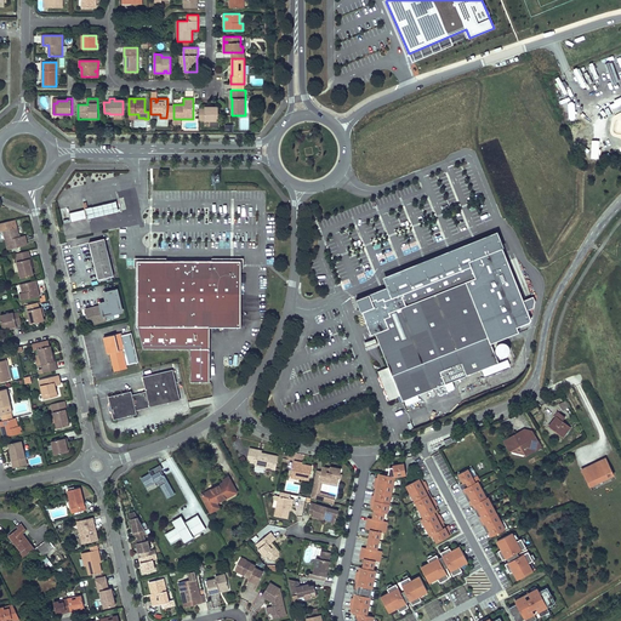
[(218,121),(218,107),(214,107),(210,107),(210,106),(205,106),(205,109),(199,109),(199,120),(205,120),(205,121),(210,121),(218,121)]
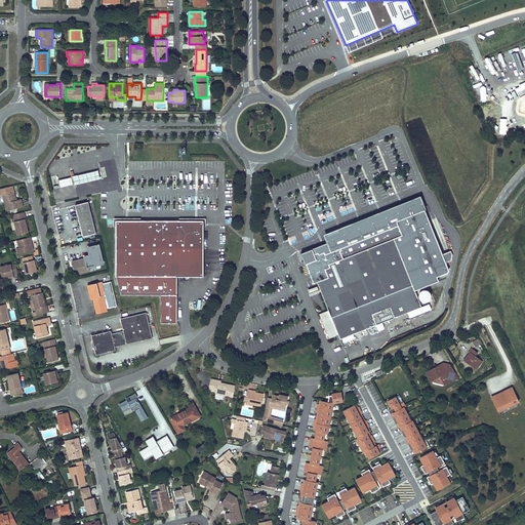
[(101,177),(98,169),(84,172),(78,173),(58,178),(59,187),(81,183),(101,177)]
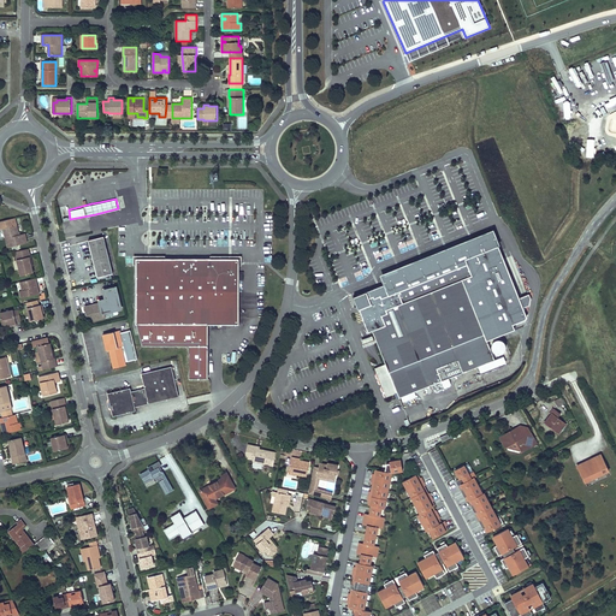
[(0,229),(4,229),(7,248),(27,243),(25,238),(25,234),(19,235),(15,218),(0,221),(0,229)]
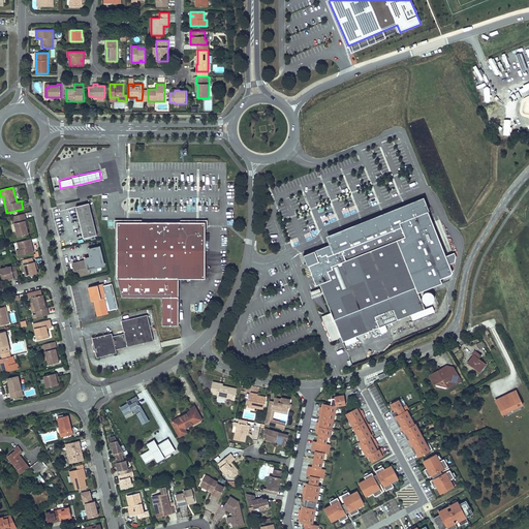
[(307,267),(308,267),(316,286),(319,284),(331,313),(341,337),(343,342),(344,341),(355,337),(378,328),(385,324),(410,315),(425,309),(418,292),(442,283),(440,279),(452,275),(454,274),(453,272),(449,265),(455,262),(456,256),(455,252),(446,256),(428,212),(430,211),(424,197),(327,237),(330,245),(302,255),(307,267)]
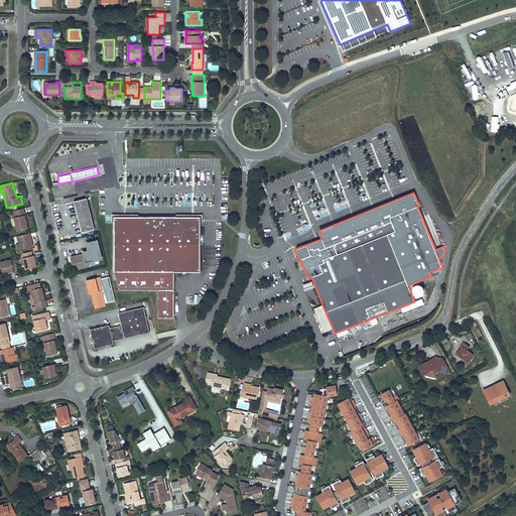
[(77,209),(82,230),(95,227),(88,197),(75,200),(77,209)]
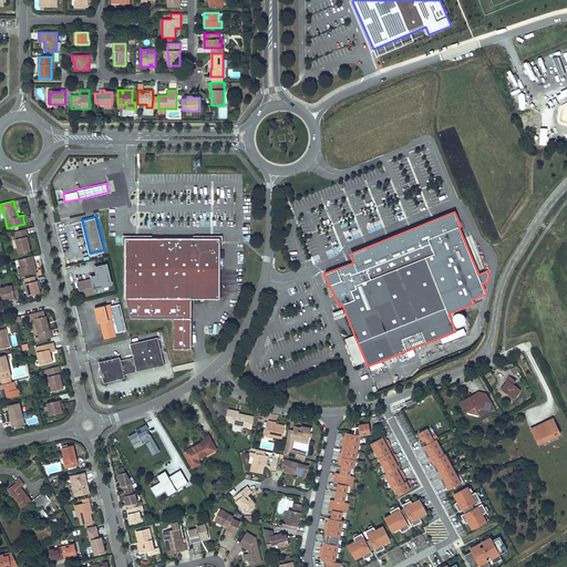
[(14,232),(19,254),(31,251),(29,245),(27,236),(28,236),(27,229),(14,232)]
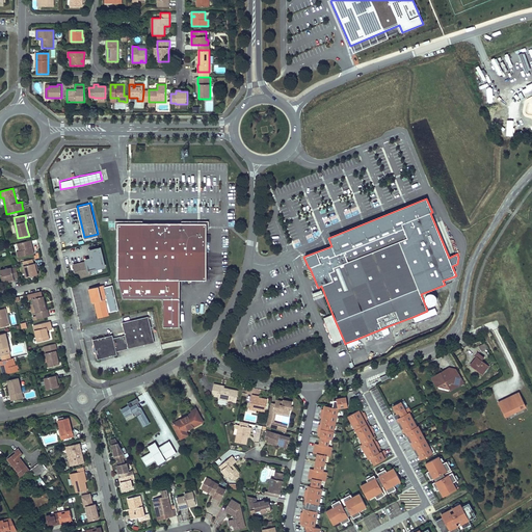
[(142,221),(115,221),(115,229),(117,229),(117,281),(123,299),(163,299),(163,327),(180,327),(180,281),(207,281),(207,230),(209,230),(209,221),(182,221),(182,223),(142,223),(142,221)]
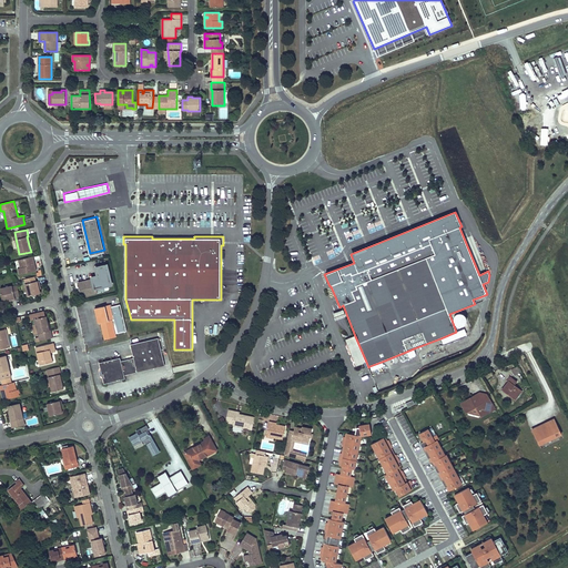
[(33,261),(32,256),(19,260),(20,267),(18,269),(20,275),(37,271),(34,265),(34,262),(31,263),(31,261),(33,261)]
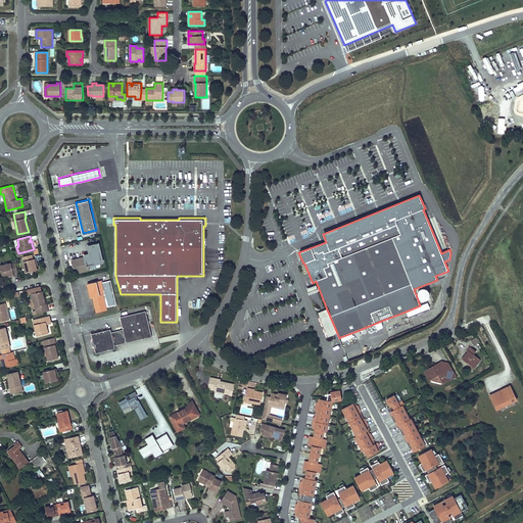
[(90,269),(89,265),(104,260),(99,240),(87,243),(89,251),(84,252),(85,256),(72,259),(74,266),(76,273),(90,269)]
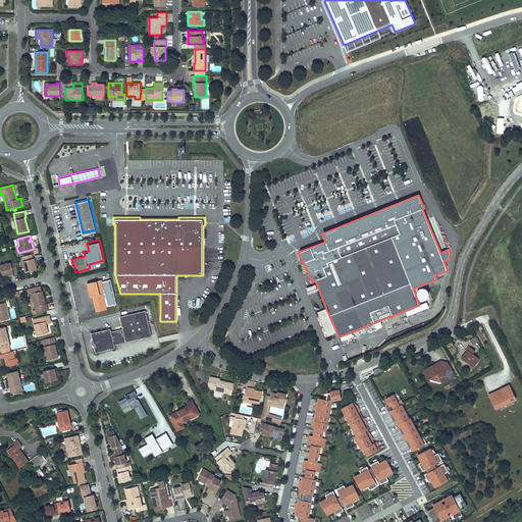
[(33,259),(32,255),(22,257),(23,261),(22,261),(25,272),(37,269),(36,265),(35,262),(37,262),(36,258),(35,258),(33,259)]
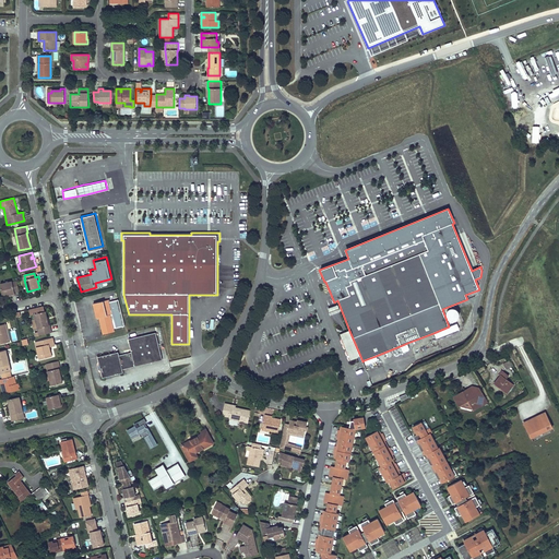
[(19,290),(16,282),(12,283),(12,282),(0,284),(2,296),(7,295),(11,295),(11,296),(13,295),(15,295),(14,292),(19,290)]
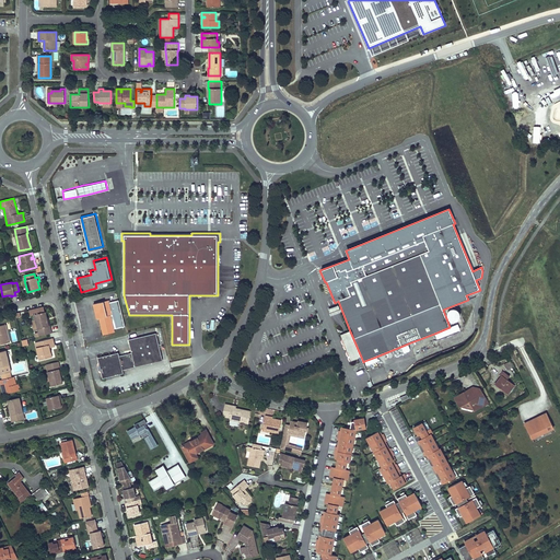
[(125,325),(118,299),(109,301),(113,314),(111,315),(114,328),(125,325)]
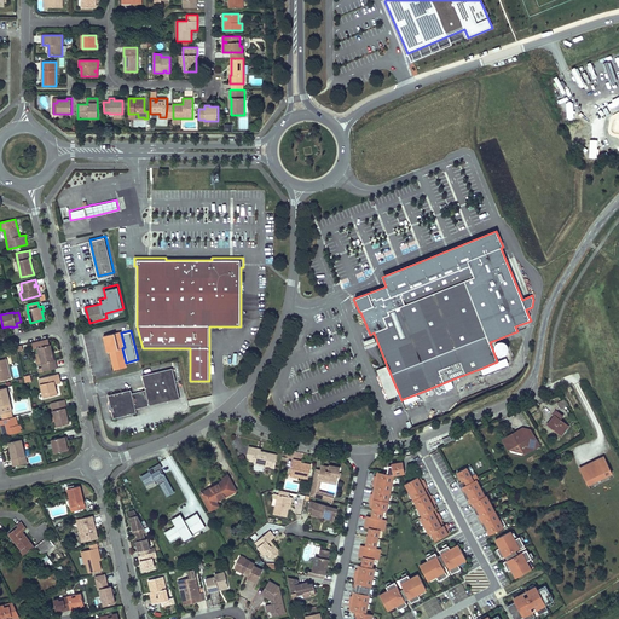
[(126,363),(122,348),(125,347),(121,333),(121,331),(103,335),(106,345),(106,350),(110,348),(110,351),(115,369),(127,366),(126,363)]
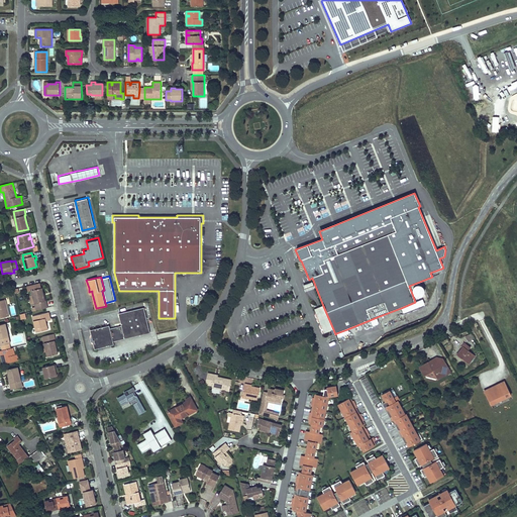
[(34,303),(36,310),(47,308),(45,301),(43,293),(41,288),(40,288),(39,284),(27,287),(28,292),(31,291),(31,292),(32,295),(34,303)]
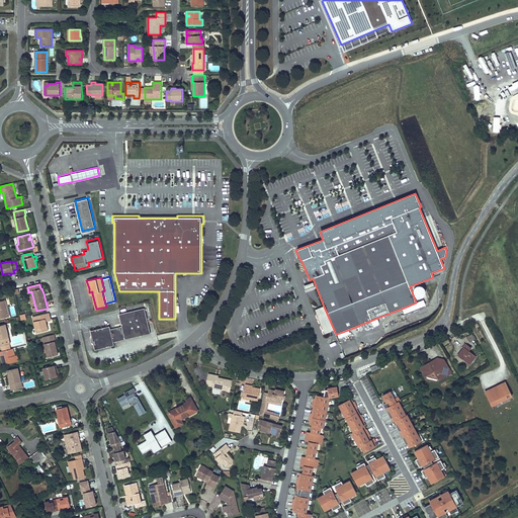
[(418,297),(421,297),(423,296),(425,294),(425,291),(425,289),(423,287),(421,286),(418,286),(416,287),(414,289),(413,291),(414,294),(416,296),(418,297)]
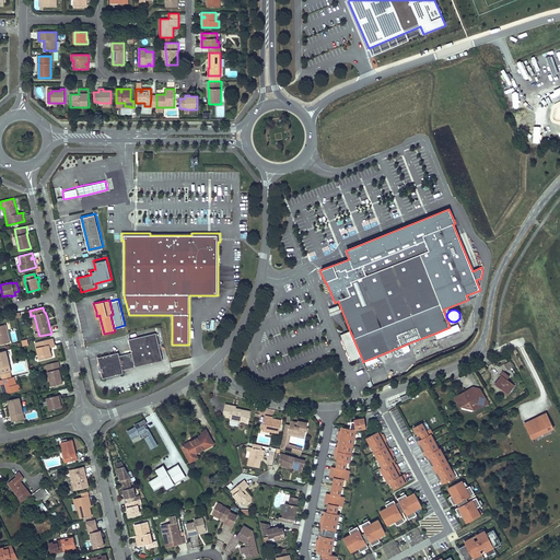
[(450,327),(434,334),(436,339),(461,330),(458,324),(450,327)]
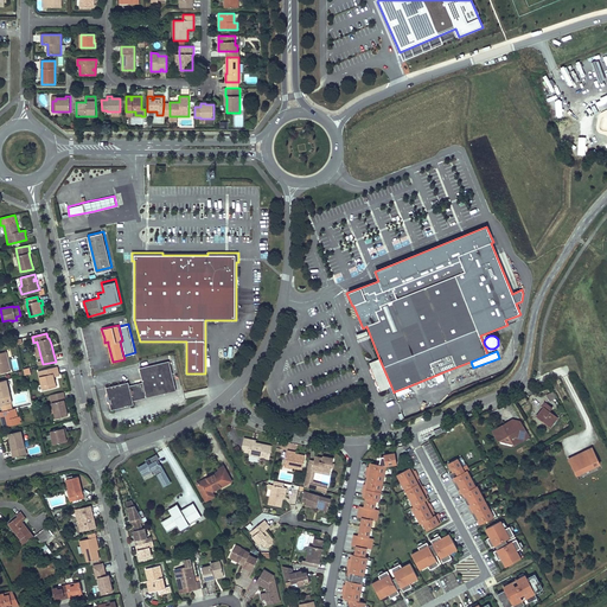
[(0,353),(0,374),(11,371),(6,352),(0,353)]
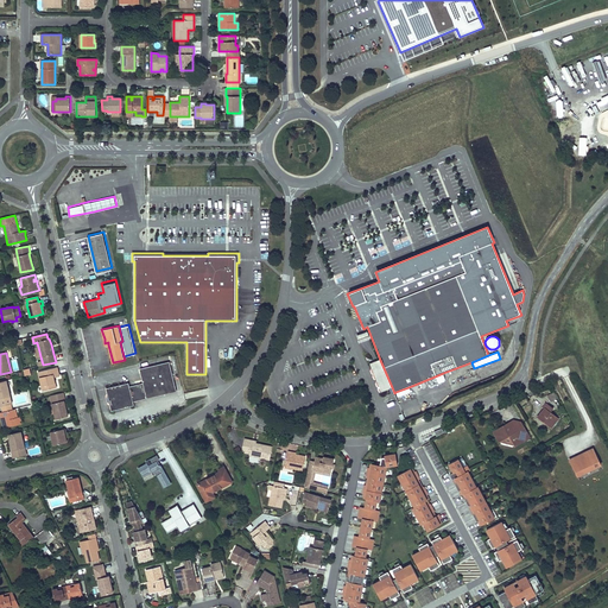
[(392,387),(380,360),(369,363),(381,392),(392,387)]
